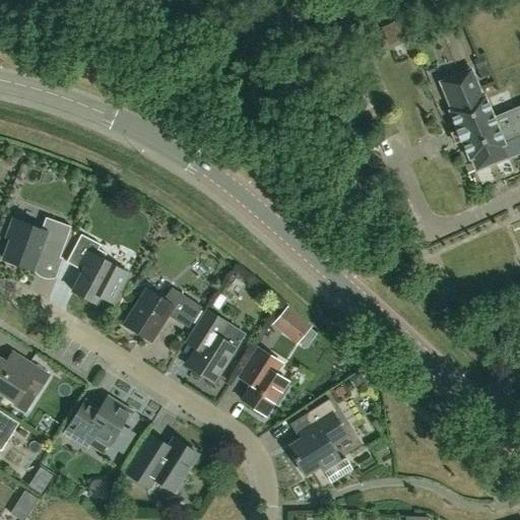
[(396,21),(381,27),(388,44),(403,38),(396,21)]
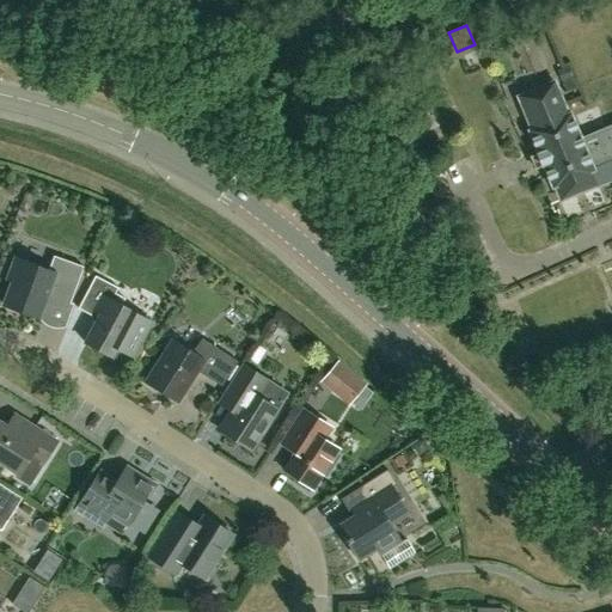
[(568,66),(557,69),(562,80),(571,77),(568,66)]
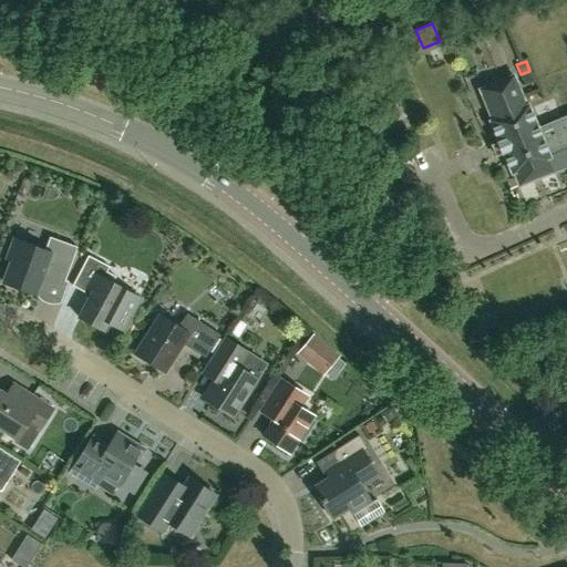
[(492,121),(525,107),(513,76),(480,90),(492,121)]
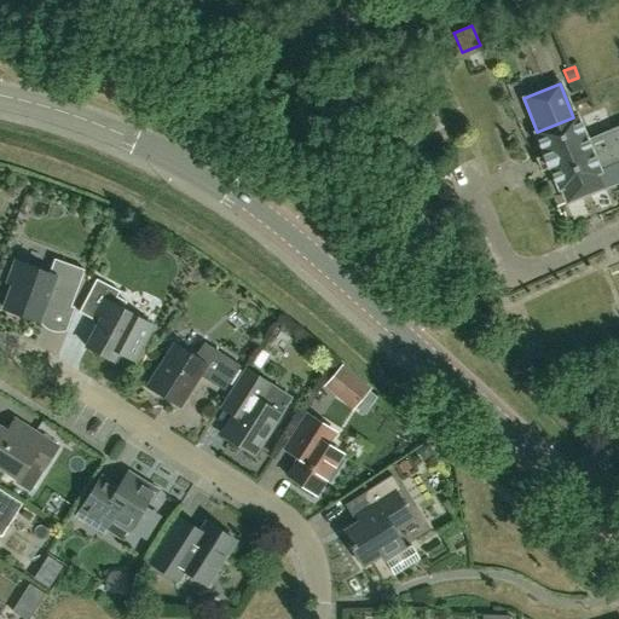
[(618,127),(586,142),(576,116),(573,117),(537,132),(534,133),(545,160),(544,161),(549,173),(550,172),(559,190),(561,189),(567,202),(602,187),(596,174),(600,173),(599,171),(618,161),(618,127)]
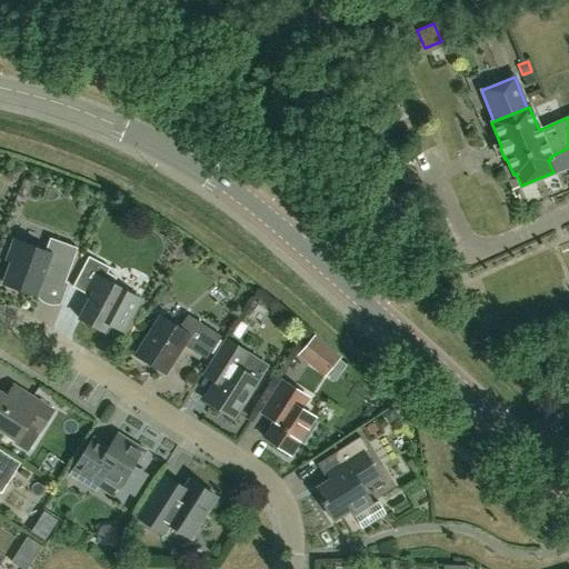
[(65,283),(78,248),(50,238),(45,251),(13,240),(7,259),(11,261),(3,283),(37,296),(42,280),(48,282),(49,278),(65,283)]
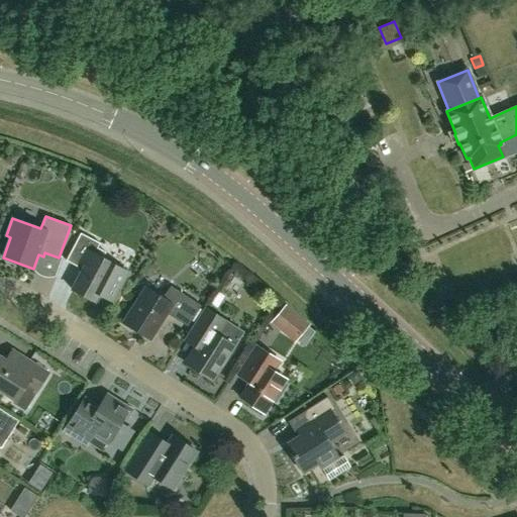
[(113,302),(128,273),(121,269),(102,259),(105,252),(97,248),(99,243),(80,233),(68,257),(80,264),(81,270),(71,289),(95,302),(99,295),(113,302)]
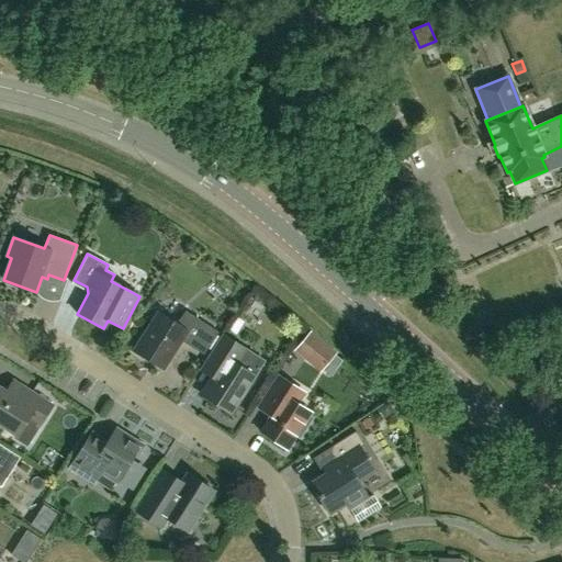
[(217,332),(184,311),(179,321),(172,322),(158,313),(134,351),(163,369),(180,340),(203,355),(217,332)]
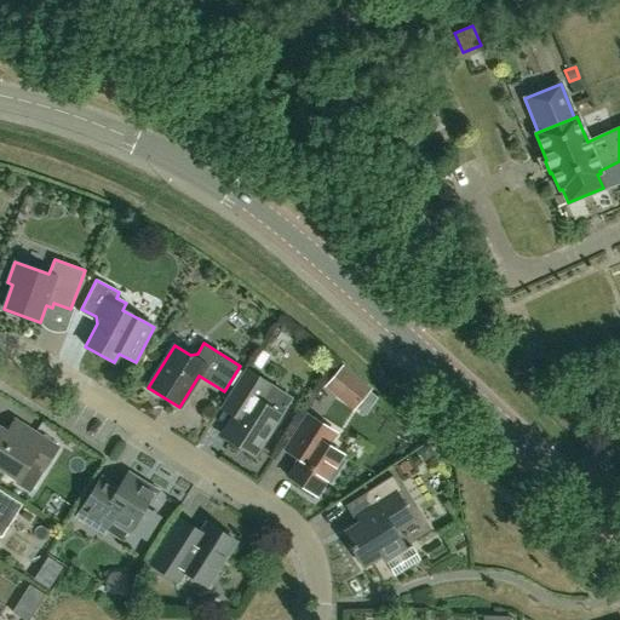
[(260,369),(270,355),(260,349),(251,363),(260,369)]
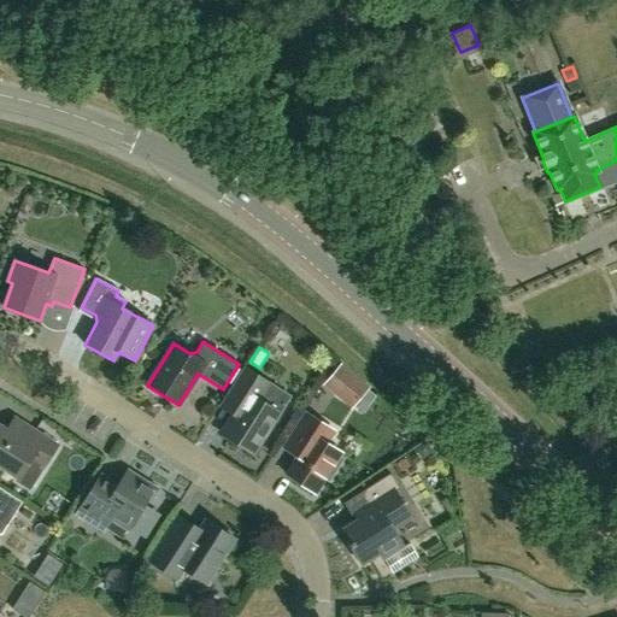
[(228,392),(242,401),(222,434),(253,453),(278,412),(281,413),(291,397),(244,366),(228,392)]
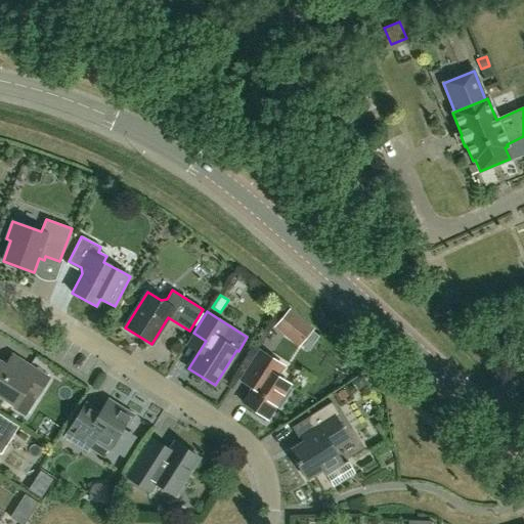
[(302,323),(288,311),(276,325),(291,337),(302,323)]
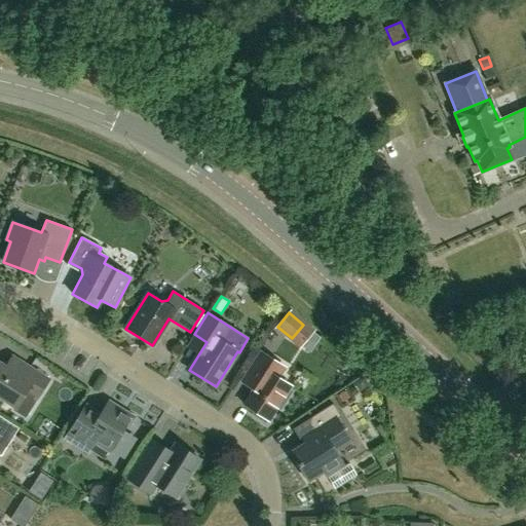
[(268,420),(290,385),(277,377),(284,367),(261,352),(247,374),(258,382),(243,405),(268,420)]
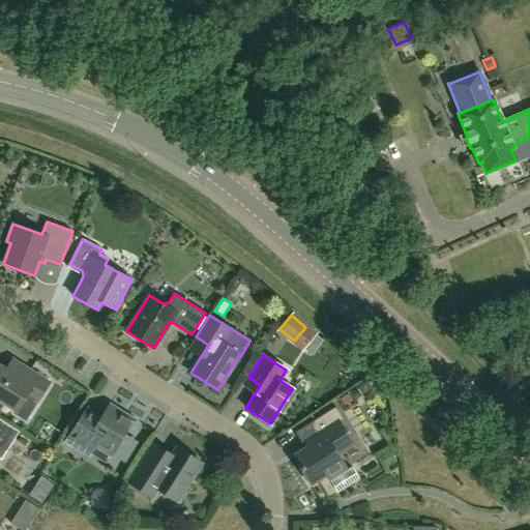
[(11,359),(4,370),(0,366),(0,399),(17,410),(26,394),(36,402),(49,382),(27,369),(11,359)]
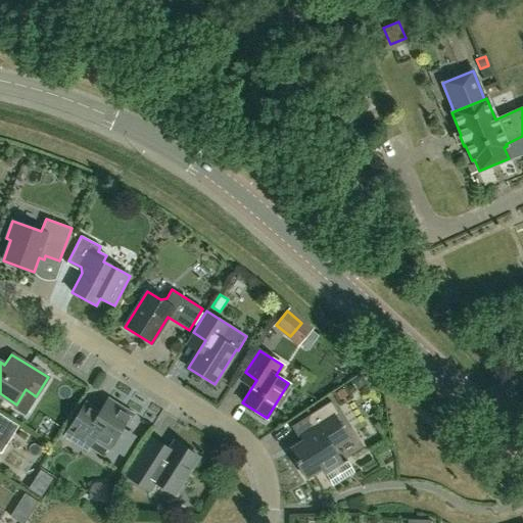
[(351,380),(357,388),(365,383),(360,375),(351,380)]
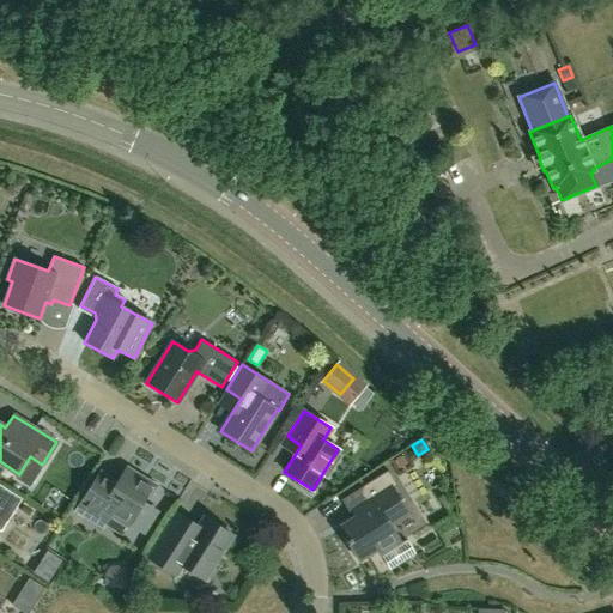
[(153,485),(126,468),(116,483),(99,472),(76,510),(103,527),(110,515),(127,526),(153,485)]
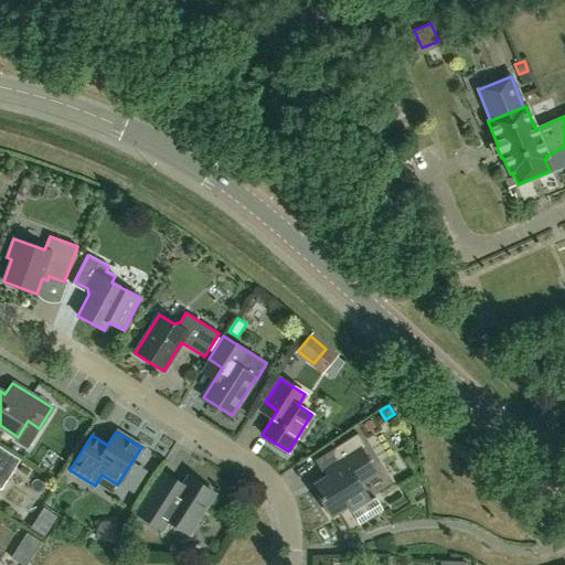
[(331,515),(348,505),(360,524),(382,510),(375,499),(370,502),(359,484),(375,473),(361,450),(366,447),(358,434),(334,448),(342,460),(326,471),(329,476),(312,486),(331,515)]
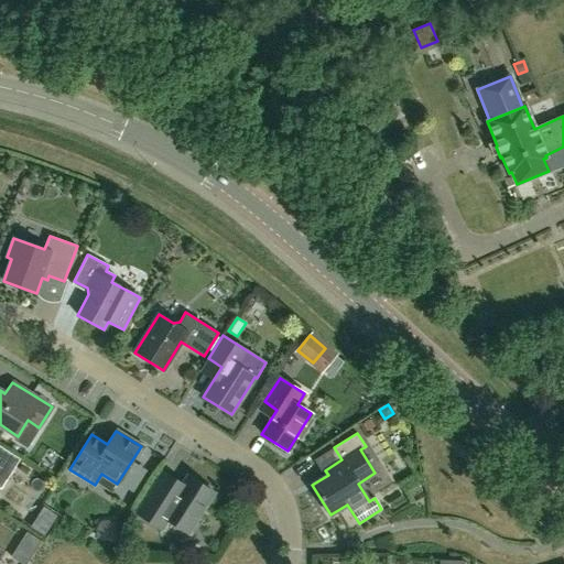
[(15,466),(0,456),(0,488),(1,489),(15,466)]
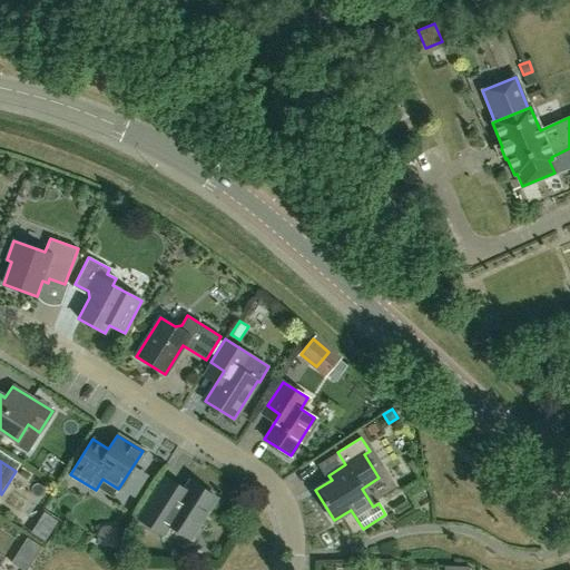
[(189,481),(185,489),(165,475),(159,484),(137,518),(164,536),(170,526),(190,539),(217,498),(189,481)]
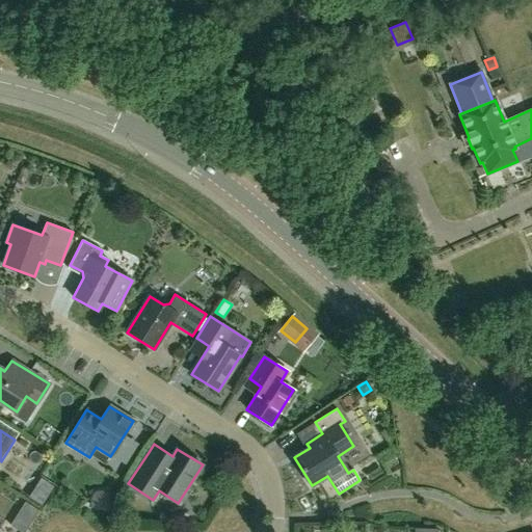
[(50,489),(42,484),(35,496),(44,500),(50,489)]
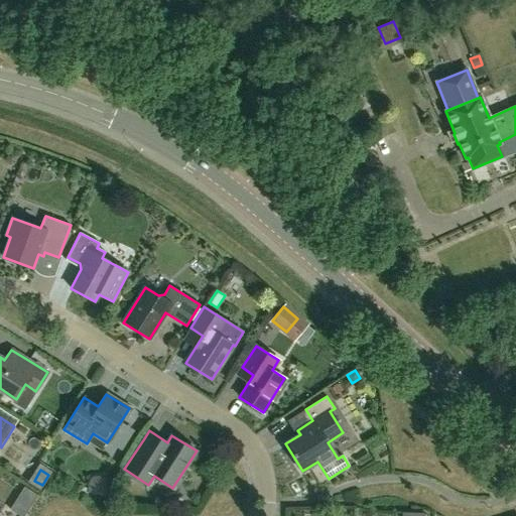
[(97,495),(98,495),(99,494),(100,494),(101,494),(102,494),(102,493),(103,493),(104,492),(105,491),(106,490),(106,489),(106,488),(107,488),(107,487),(107,486),(107,485),(107,484),(107,483),(106,482),(106,481),(106,480),(105,480),(105,479),(104,478),(103,477),(102,477),(102,476),(101,476),(100,476),(99,476),(98,476),(97,476),(96,476),(95,476),(94,476),(93,477),(92,477),(91,478),(90,479),(90,480),(89,480),(89,481),(89,482),(88,483),(88,484),(88,485),(88,486),(88,487),(88,488),(89,488),(89,489),(89,490),(90,491),(91,492),(92,493),(93,493),(94,494),(95,494),(96,494),(97,495)]
